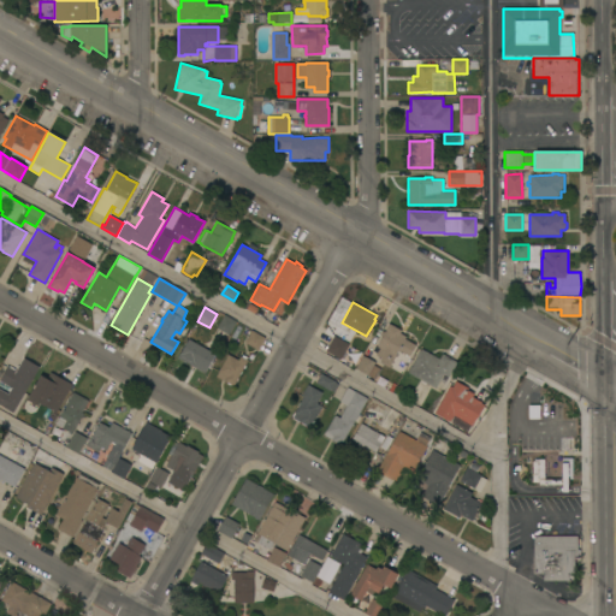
[(236,321),(229,335),(217,327),(224,314),(236,321)]
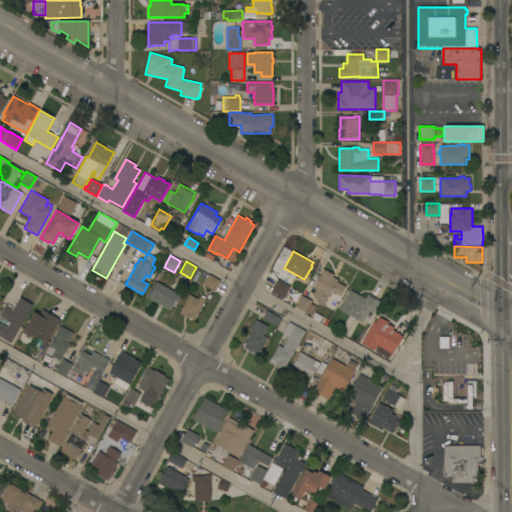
[(333,274),(332,277),(337,280),(336,282),(345,287),(340,296),(331,291),(328,296),(323,305),(317,301),(318,299),(317,299),(317,298),(312,295),(316,289),(313,288),(318,279),(316,278),(318,275),(320,276),(324,269),(333,274)]
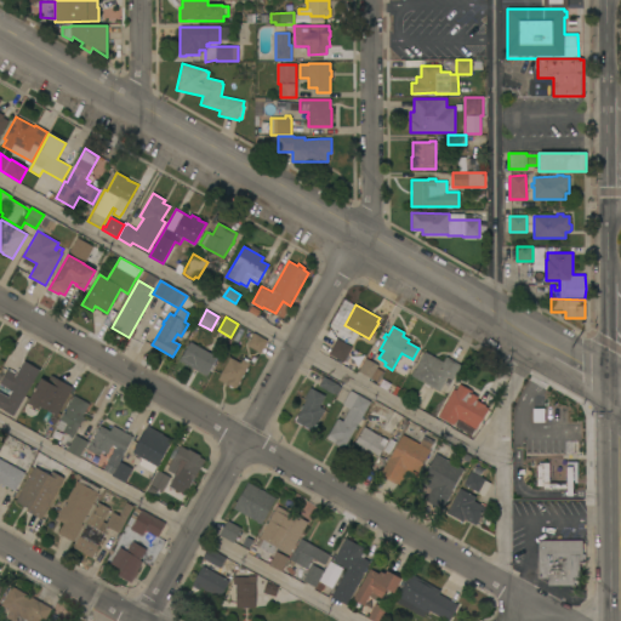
[(260,353),(246,345),(254,332),(267,341),(260,353)]
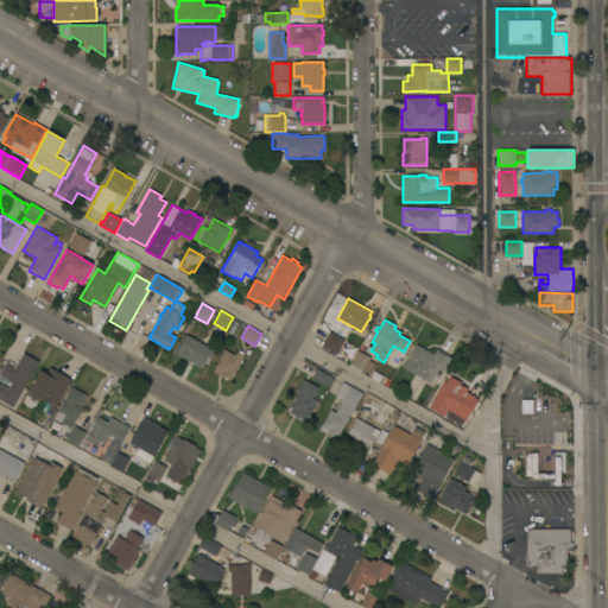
[(336,355),(322,347),(330,331),(344,340),(336,355)]
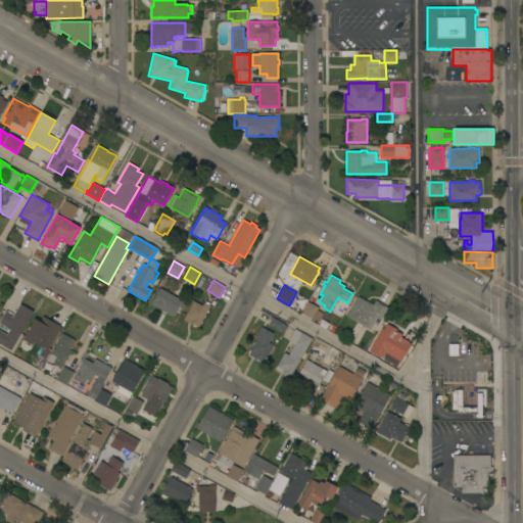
[(183,300),(174,317),(150,303),(152,299),(153,299),(159,288),(183,300)]
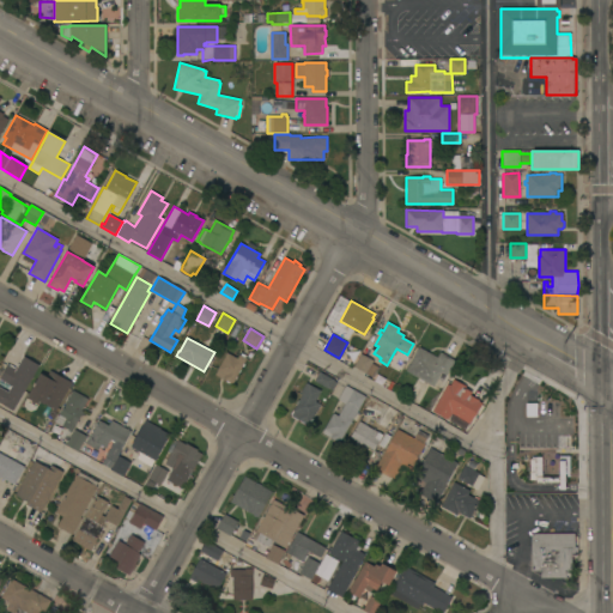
[(416,353),(414,353),(417,350),(418,350),(419,347),(437,357),(441,352),(455,360),(447,375),(441,372),(434,387),(406,371),(416,353)]
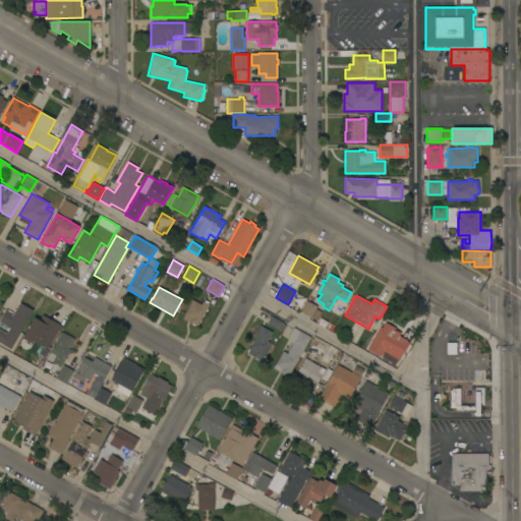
[(197,327),(182,319),(192,300),(201,304),(204,301),(205,302),(206,300),(209,302),(208,304),(210,304),(197,327)]
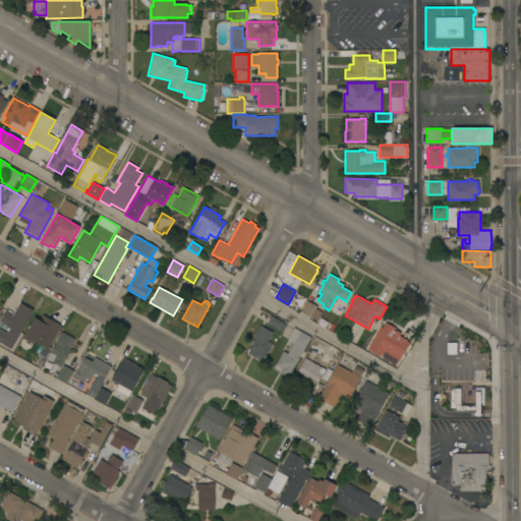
[(317,306),(311,317),(300,311),(306,300),(317,306)]
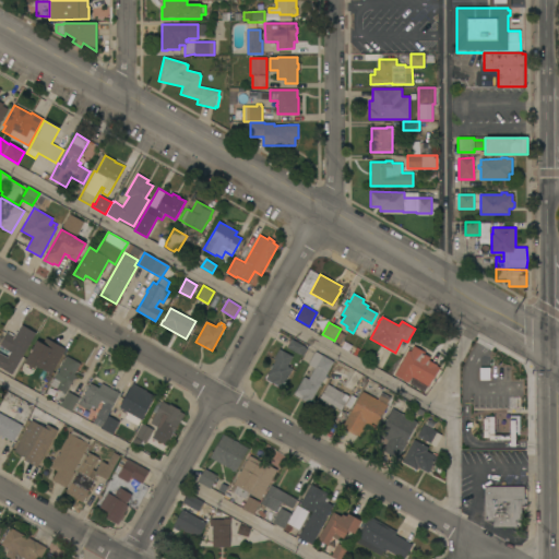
[(0,366),(0,353),(8,358),(11,352),(0,345),(0,343),(7,333),(14,337),(15,335),(14,334),(15,332),(18,333),(22,324),(36,333),(12,373),(0,366)]
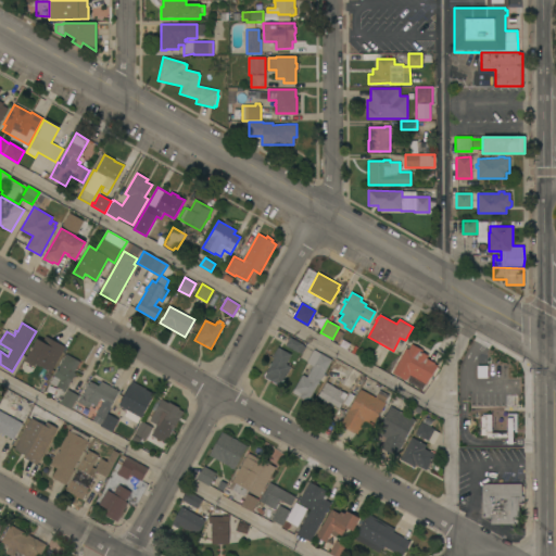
[(290,337),(302,344),(302,345),(305,346),(302,354),(299,352),(298,353),(286,345),(290,337)]
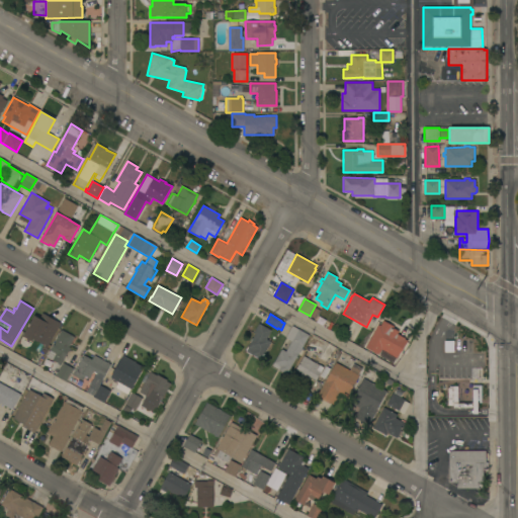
[(33,339),(32,341),(31,341),(30,343),(23,339),(25,337),(23,336),(34,316),(42,320),(46,315),(61,323),(48,346),(33,339)]
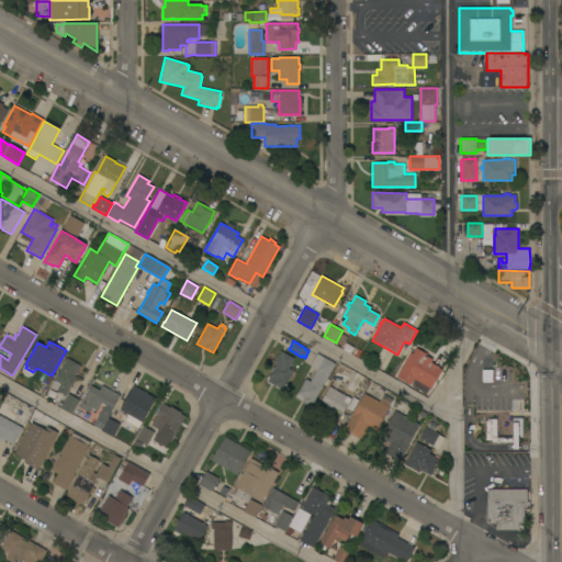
[(283,390),(267,381),(269,377),(278,361),(276,361),(281,351),(294,358),(289,368),(293,370),(283,390)]
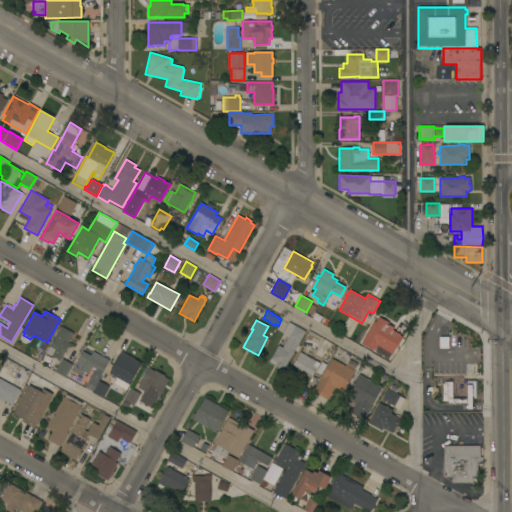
[(269,361),(278,345),(282,347),(289,337),(282,333),(289,322),(305,331),(283,370),(269,361)]
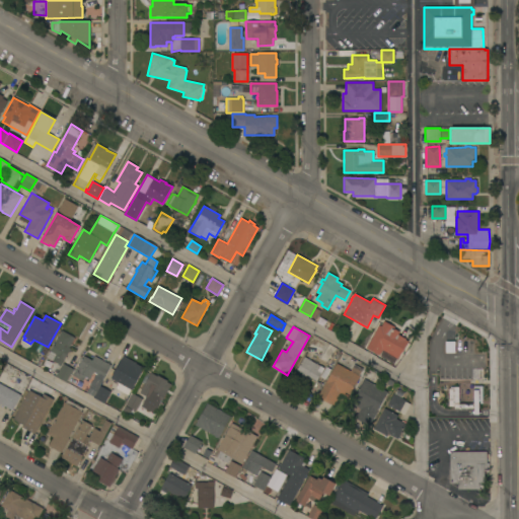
[(62,330),(74,338),(69,348),(70,349),(61,366),(47,358),(62,330)]
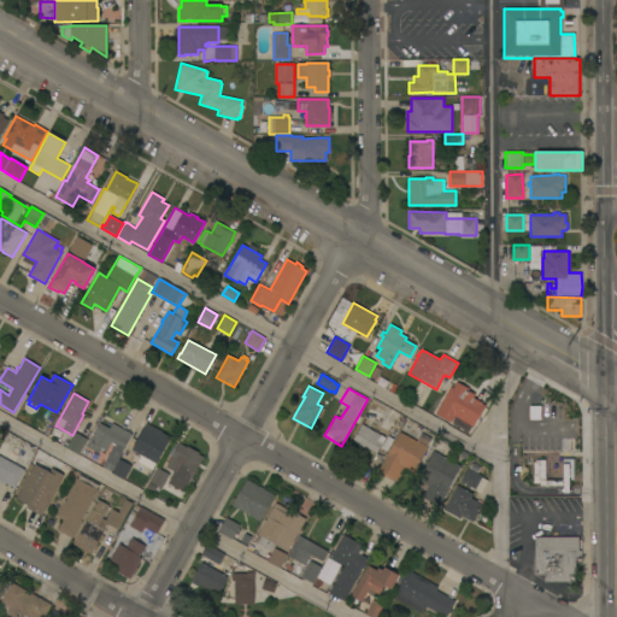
[(450,423),(451,423),(447,421),(450,416),(453,418),(459,407),(451,401),(456,394),(485,411),(475,428),(474,427),(469,435),(450,423)]
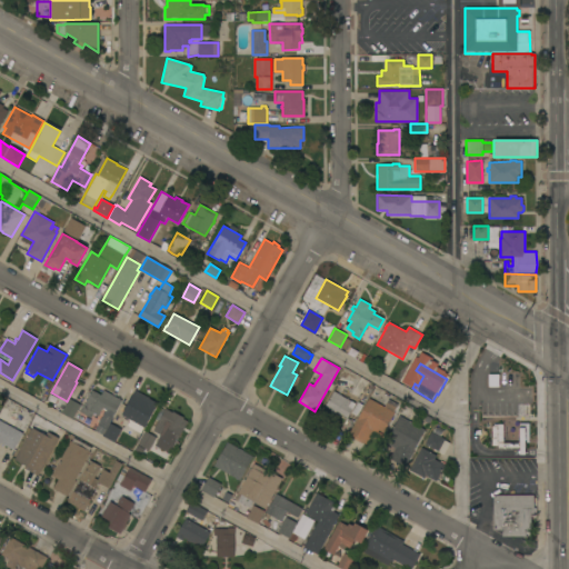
[(91,390),(101,396),(103,390),(121,400),(106,429),(98,425),(105,413),(103,412),(105,410),(101,408),(98,416),(93,412),(90,418),(80,411),(91,390)]
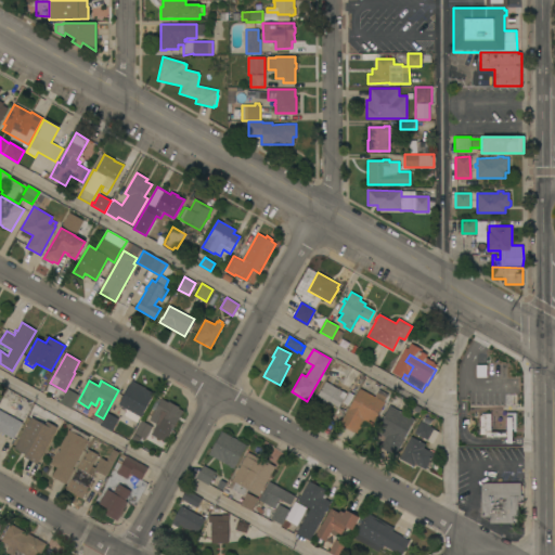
[(131,381),(153,394),(140,416),(118,404),(131,381)]
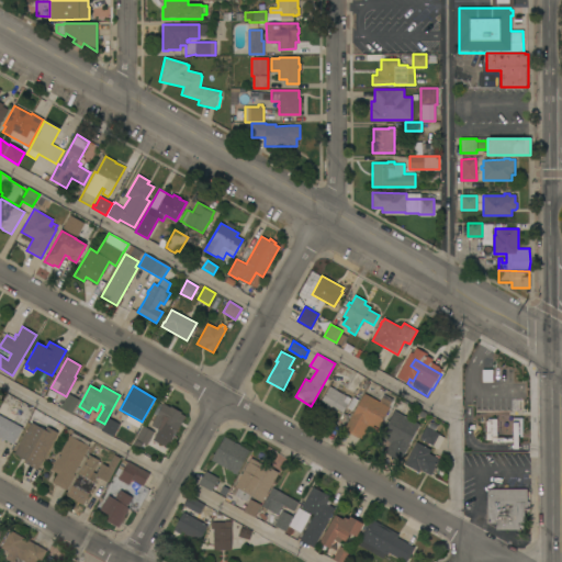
[(350,398),(343,413),(330,405),(329,407),(326,405),(327,403),(322,400),(329,386),(350,398)]
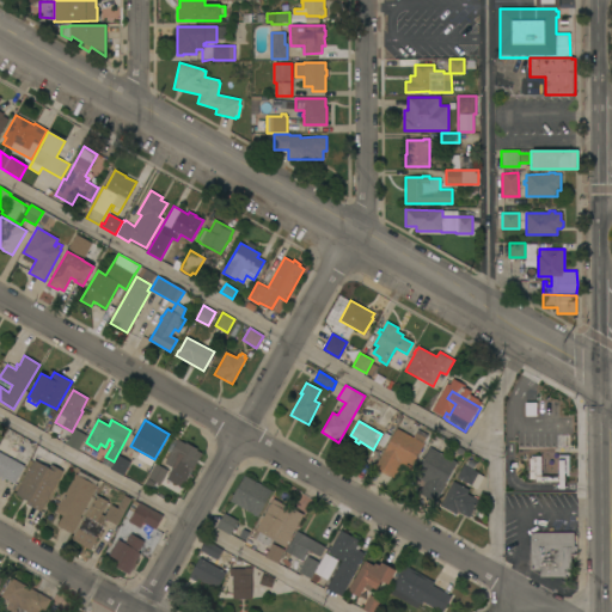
[(74,428),(86,435),(77,451),(65,444),(74,428)]
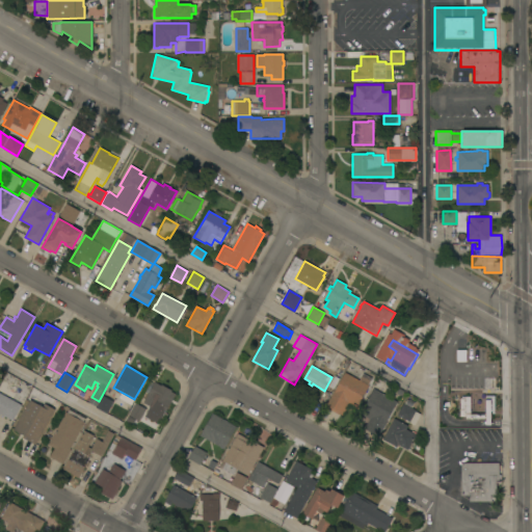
[(344,372),(358,380),(363,373),(371,378),(367,384),(369,386),(356,407),(348,403),(342,415),(339,414),(339,415),(324,406),(327,401),(328,401),(344,372)]
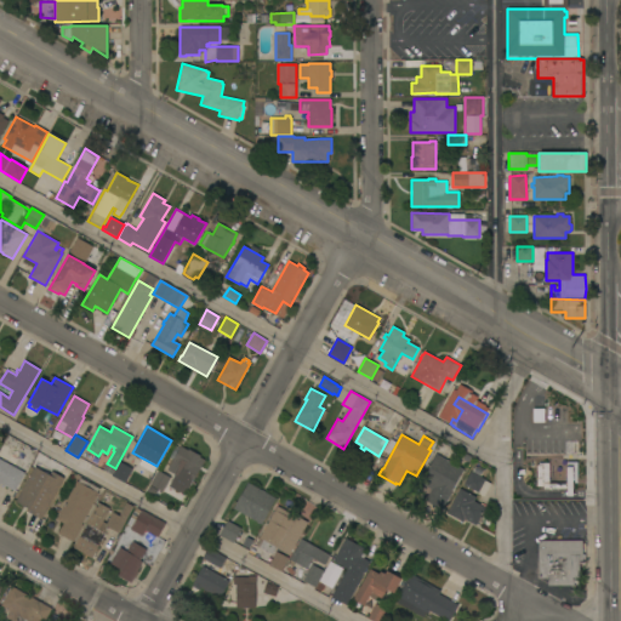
[(383,451),(391,439),(396,442),(388,454),(383,451)]
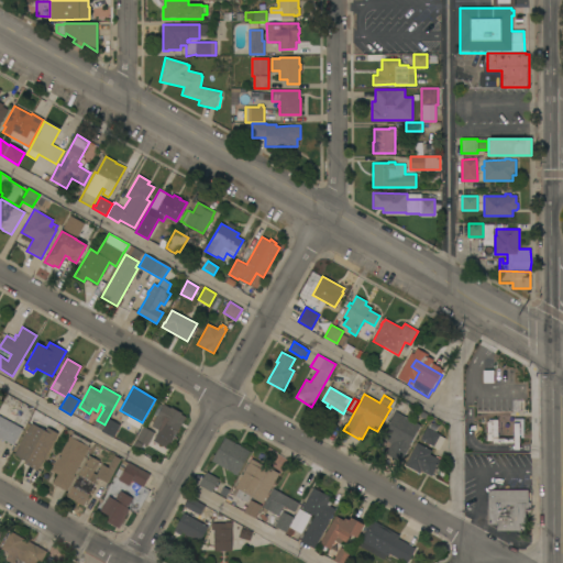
[(385,454),(392,443),(381,438),(399,404),(407,408),(403,416),(420,424),(408,448),(401,461),(400,460),(400,462),(385,454)]
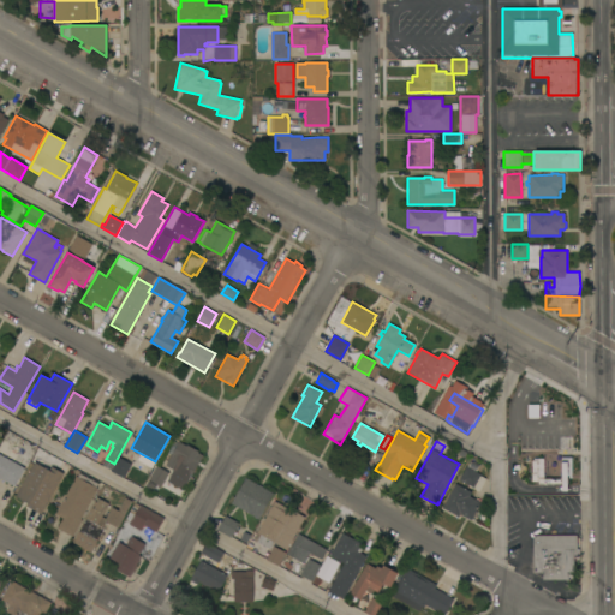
[(179,442),(186,446),(186,445),(198,452),(197,453),(202,455),(190,478),(175,470),(175,471),(166,465),(179,442)]
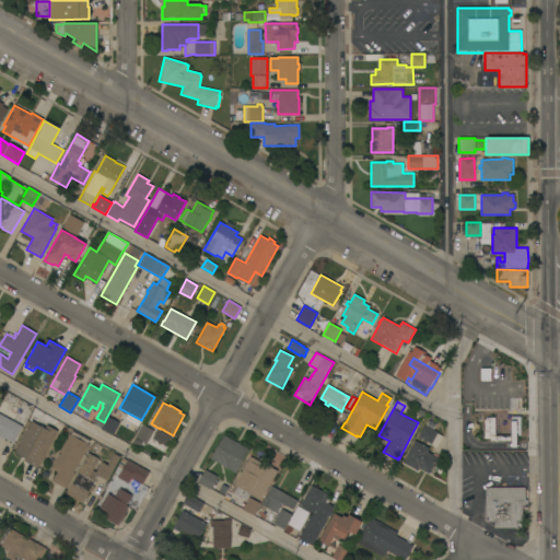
[(0,413),(22,426),(13,443),(0,436),(0,413)]
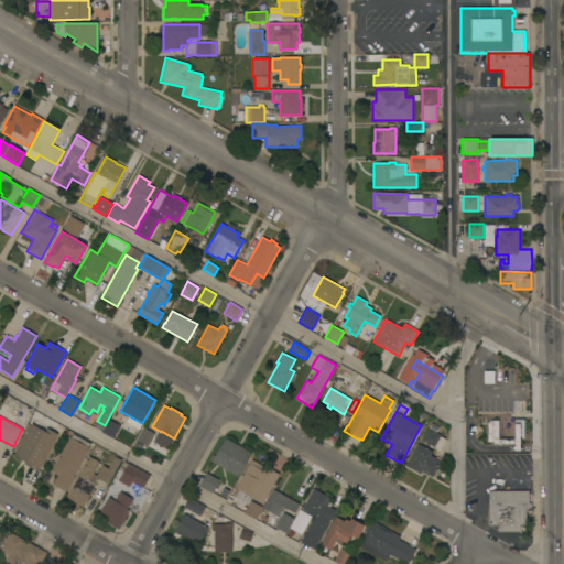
[(108,420),(120,425),(114,438),(101,432),(108,420)]
